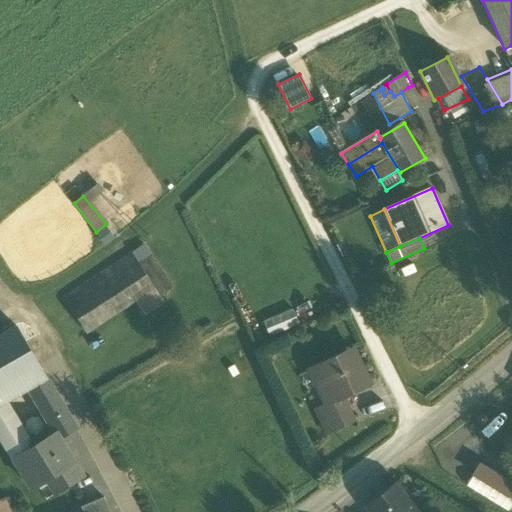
[(144,245),(131,253),(154,287),(160,297),(173,288),(144,245)]
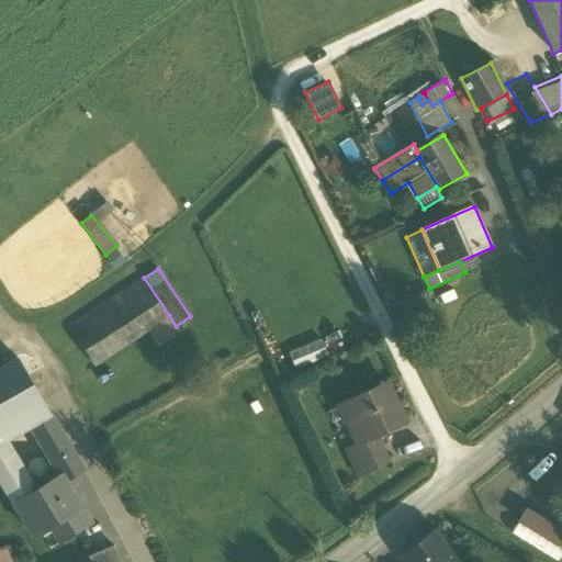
[(148,328),(169,315),(144,278),(69,326),(94,363),(148,328)]
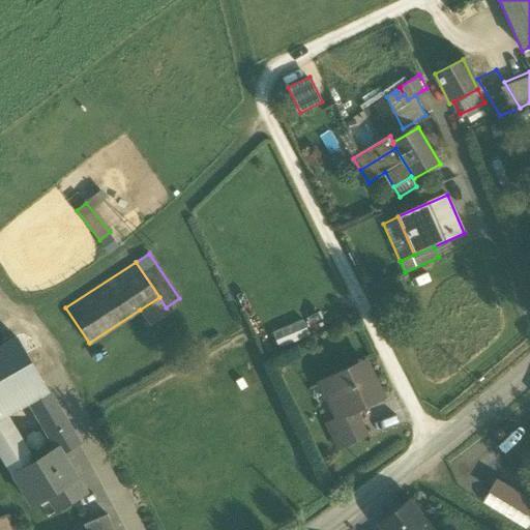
[(140,310),(149,325),(169,313),(166,307),(159,297),(140,310)]
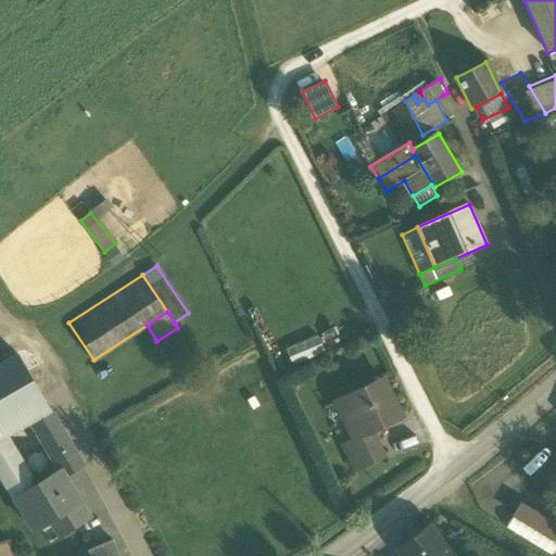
[(342,321),(331,327),(294,344),(308,374),(356,351),(345,328),(342,321)]
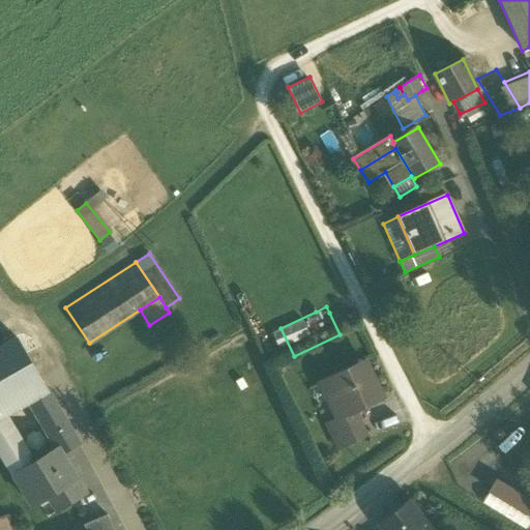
[(38,395),(40,401),(51,394),(47,387),(47,388),(17,337),(0,346),(0,417),(5,415),(1,409),(34,390),(38,395)]
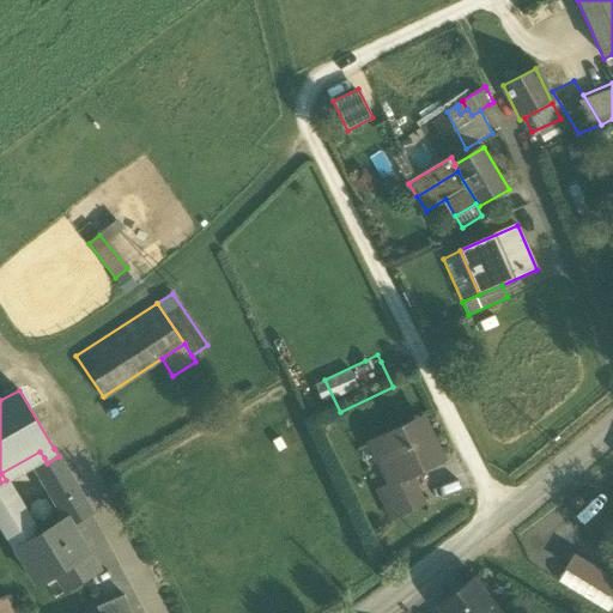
[(390,484),(390,486),(410,477),(424,471),(435,466),(434,463),(442,459),(423,418),(380,438),(388,459),(380,462),(390,484)]
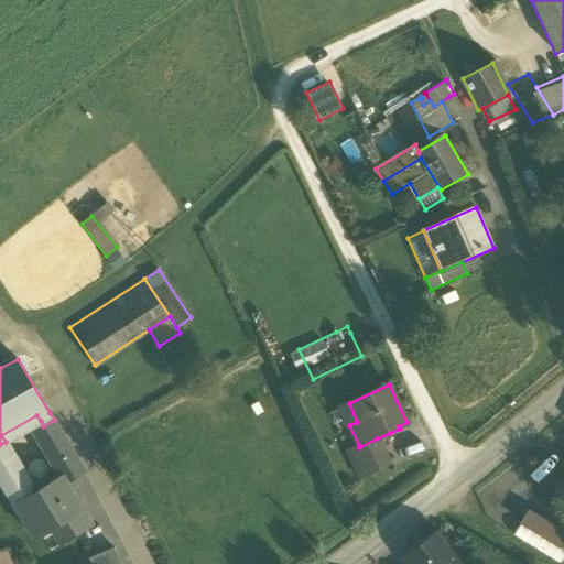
[(1,435),(6,442),(26,430),(24,425),(29,423),(32,429),(34,432),(43,426),(41,421),(36,415),(1,435)]
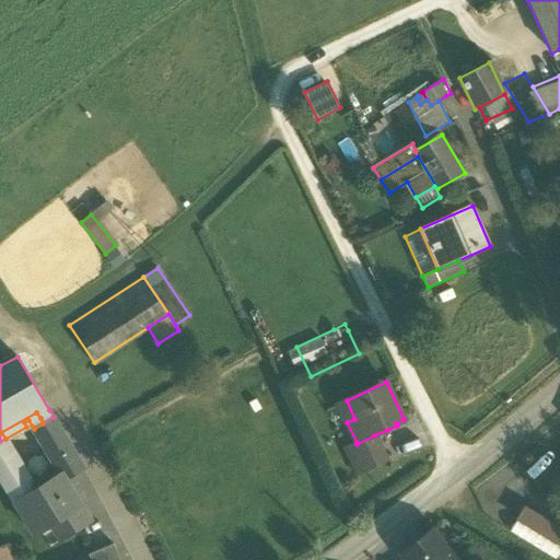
[(62,432),(54,417),(43,423),(34,429),(43,444),(62,432)]
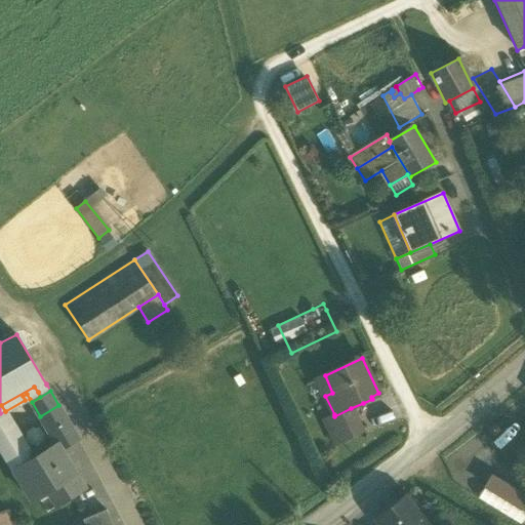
[(13,471),(32,501),(76,473),(70,462),(84,454),(77,440),(79,439),(58,405),(40,416),(56,443),(30,460),(13,471)]
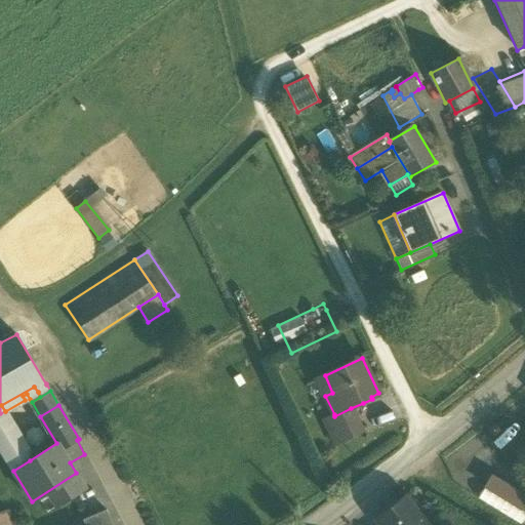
[(324,419),(336,445),(363,433),(351,408),(334,416),(334,414),(324,419)]
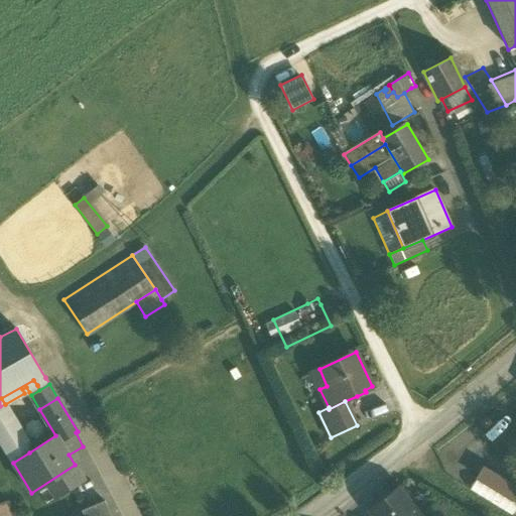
[(27,442),(5,404),(0,406),(0,440),(11,459),(27,448),(27,442)]
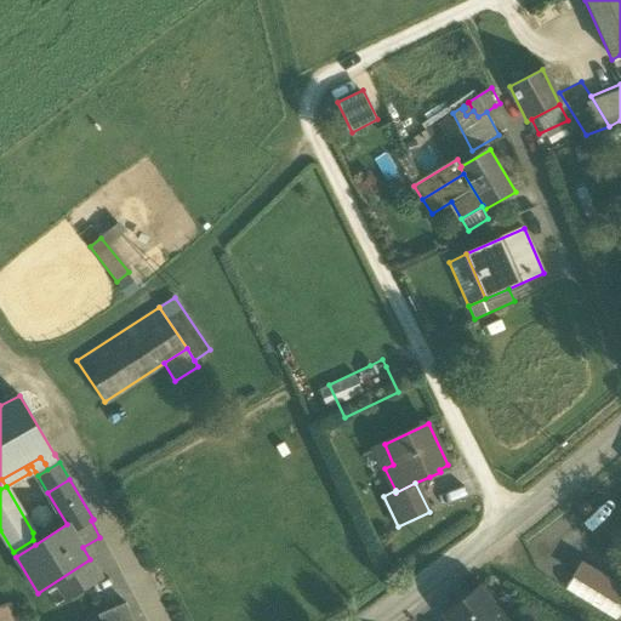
[(16,557),(35,545),(33,540),(13,552),(16,557)]
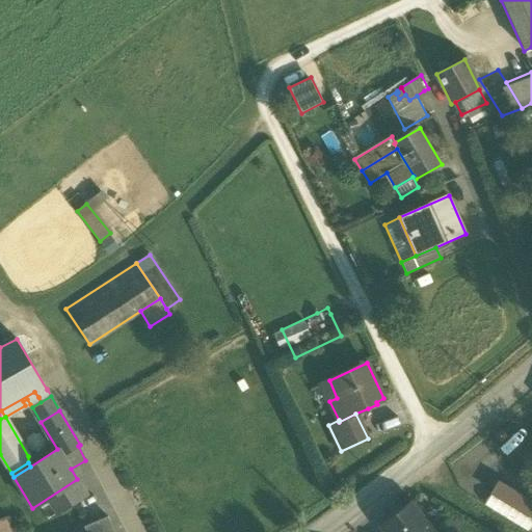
[(48,499),(57,513),(87,496),(77,480),(48,499)]
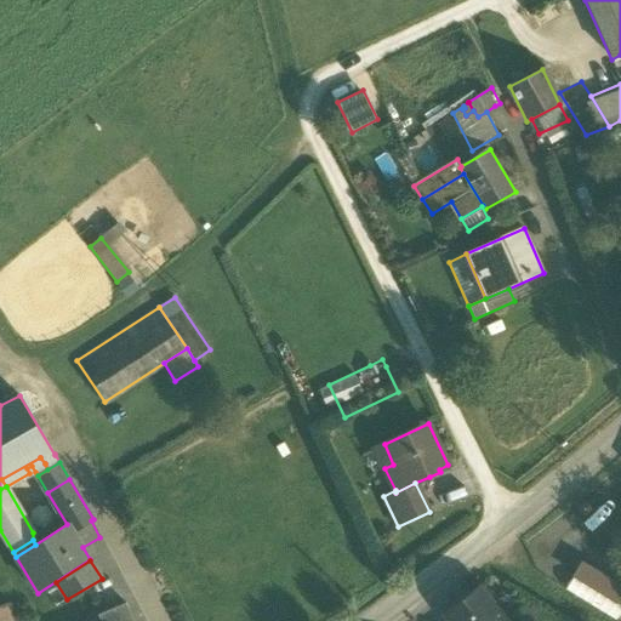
[(574,577),(615,604),(620,593),(620,587),(584,563),(574,577)]
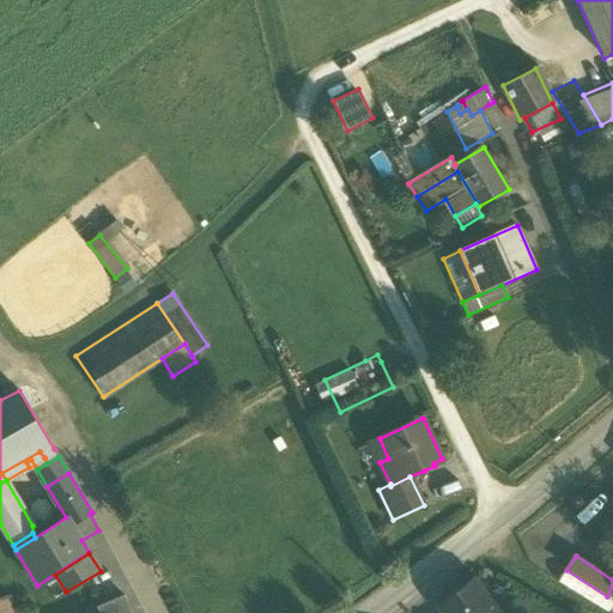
[(444,612),(496,612),(473,582),(441,607),(444,612)]
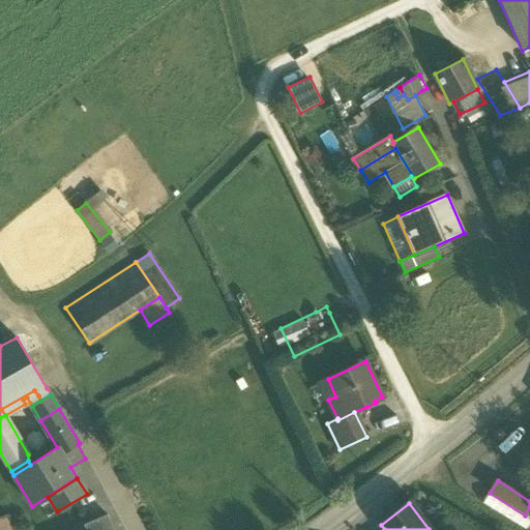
[(83,525),(85,529),(113,529),(107,514),(83,525)]
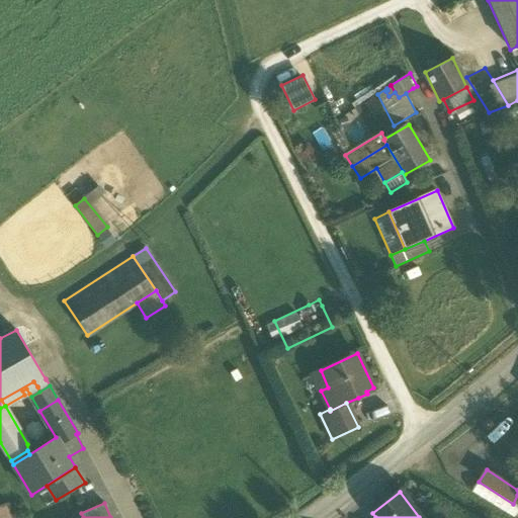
[(0,517),(10,517),(8,504),(0,506),(0,517)]
